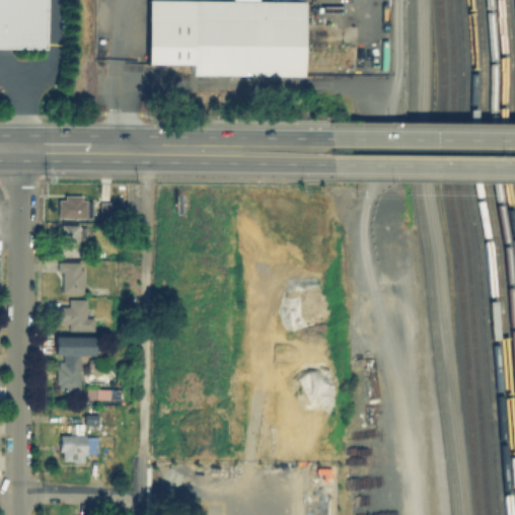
[(0,0),(48,0),(48,60),(0,58),(0,0)]
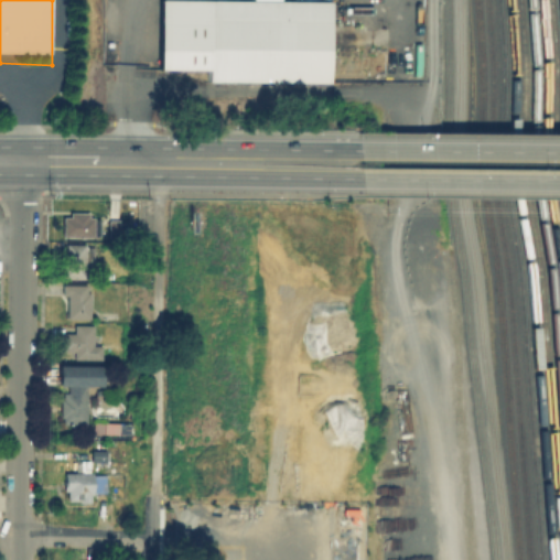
[(165,3),(333,7),(332,84),(207,82),(207,67),(164,66),(165,3)]
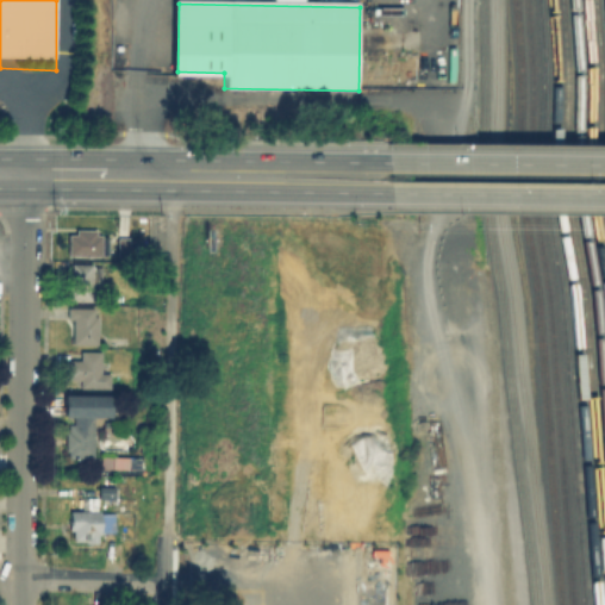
[(100,231),(100,236),(105,236),(105,238),(112,238),(112,257),(72,256),(72,236),(80,236),(80,231),(100,231)]
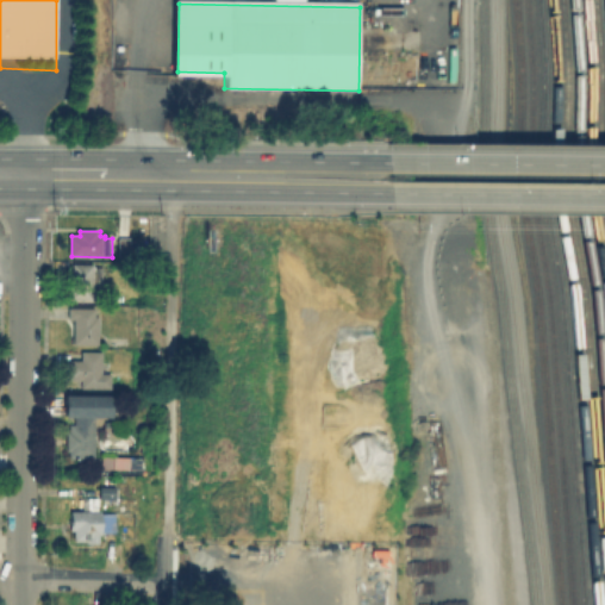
[(133,241),(132,259),(120,257),(122,239),(133,241)]
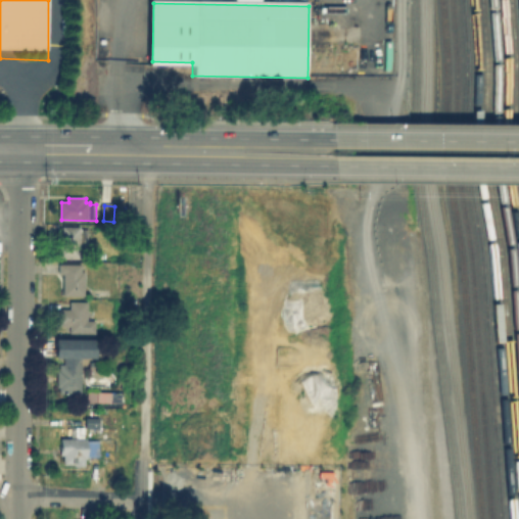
[(90,230),(90,254),(82,254),(82,260),(60,260),(61,239),(64,239),(64,228),(83,228),(83,230),(90,230)]
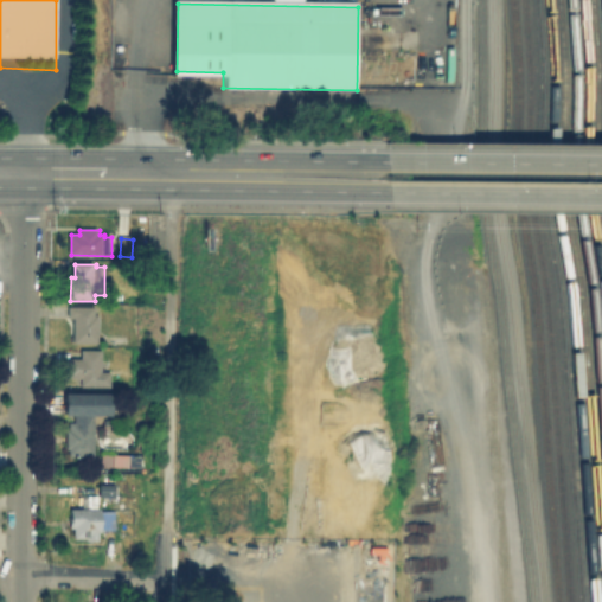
[(101,316),(101,345),(76,345),(76,319),(70,319),(70,308),(96,308),(96,316),(101,316)]
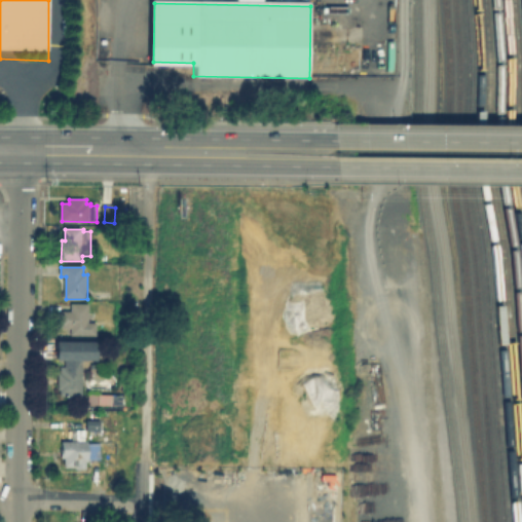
[(90,305),(89,324),(99,324),(99,337),(73,336),(73,330),(60,329),(61,312),(72,312),(72,304),(90,305)]
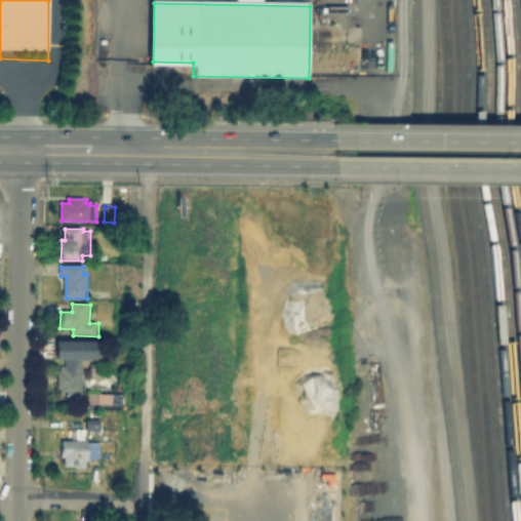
[(98,341),(98,360),(58,359),(58,339),(98,341)]
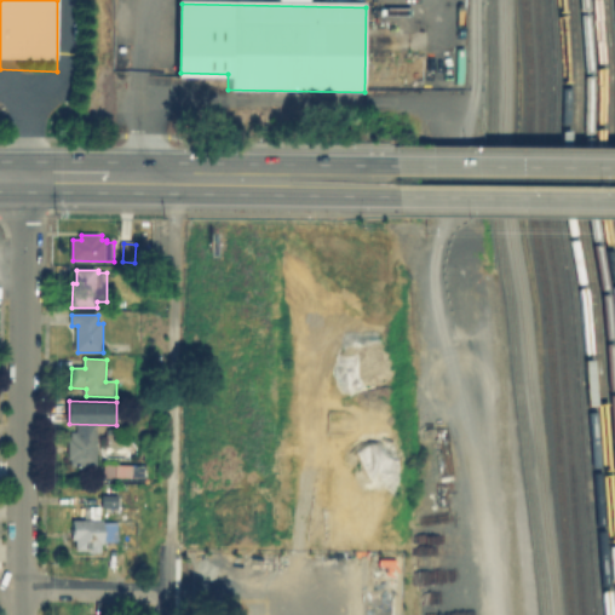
[(99,425),(98,469),(73,469),(73,461),(70,461),(70,441),(73,441),(73,434),(79,434),(79,425),(99,425)]
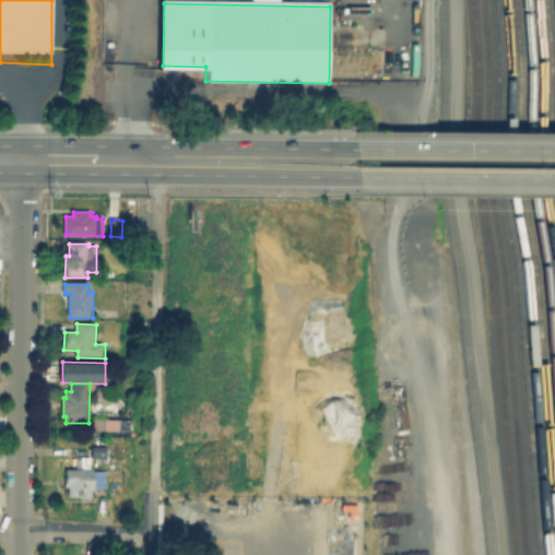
[(133,418),(132,434),(95,432),(95,421),(125,421),(125,418),(133,418)]
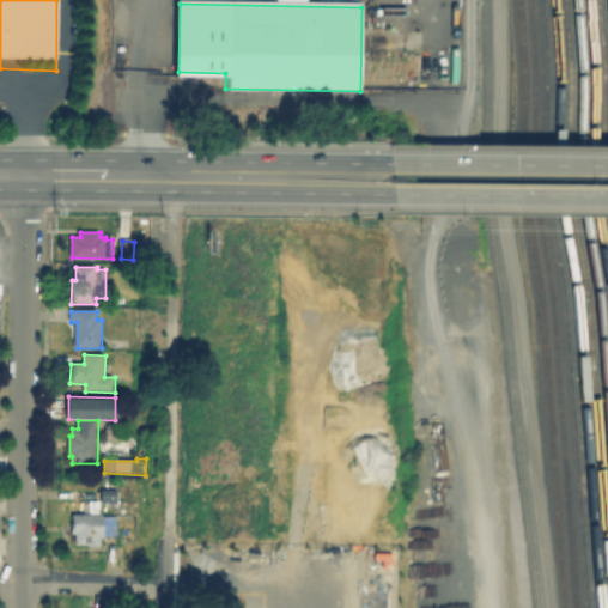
[(119,491),(119,504),(103,504),(103,491),(119,491)]
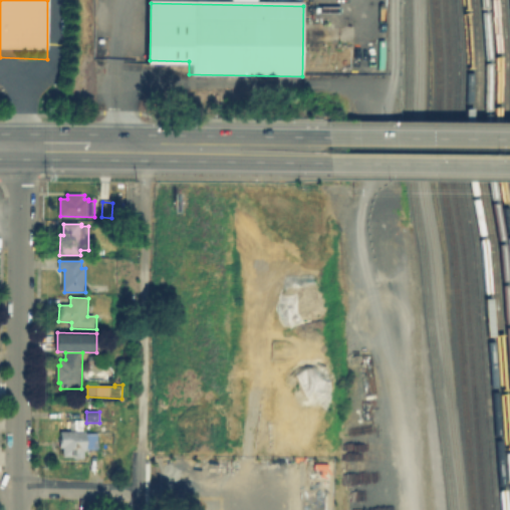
[(99,435),(99,451),(87,451),(87,453),(85,453),(85,460),(74,460),(74,458),(64,458),(64,449),(60,449),(60,441),(62,441),(62,432),(87,432),(87,435),(99,435)]
